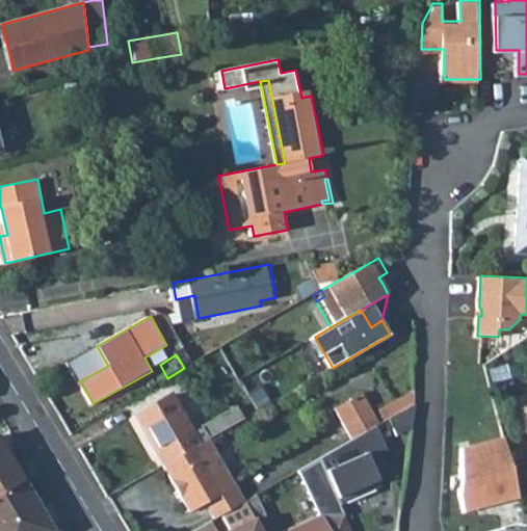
[(268,381),(249,392),(260,409),(278,400),(268,381)]
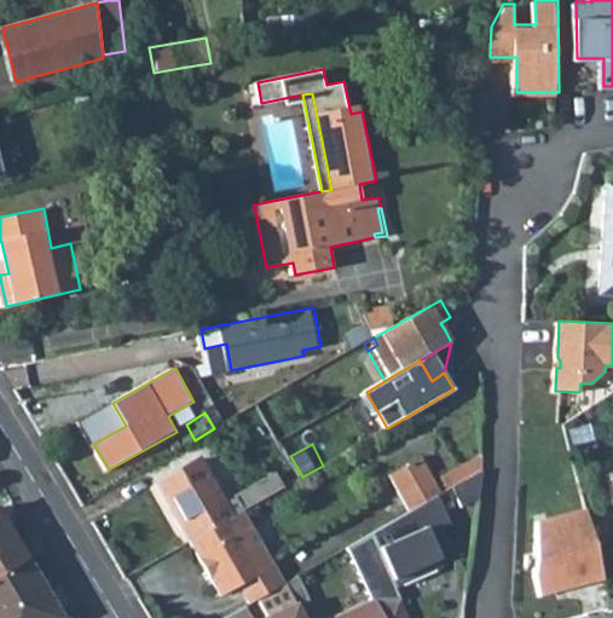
[(160,481),(194,539),(231,519),(247,509),(288,486),(279,472),(227,502),(202,457),(160,481)]
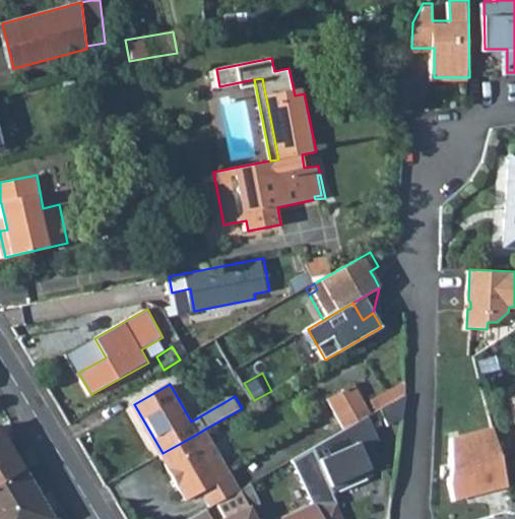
[(330,399),(347,429),(371,415),(373,414),(356,384),(330,399)]
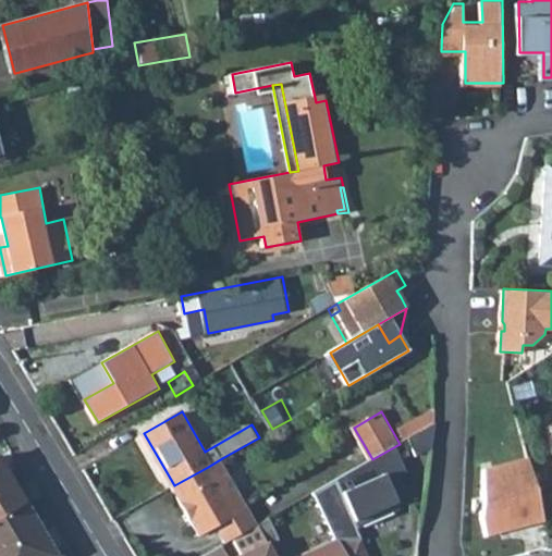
[(438,422),(412,436),(418,456),(434,449),(438,422)]
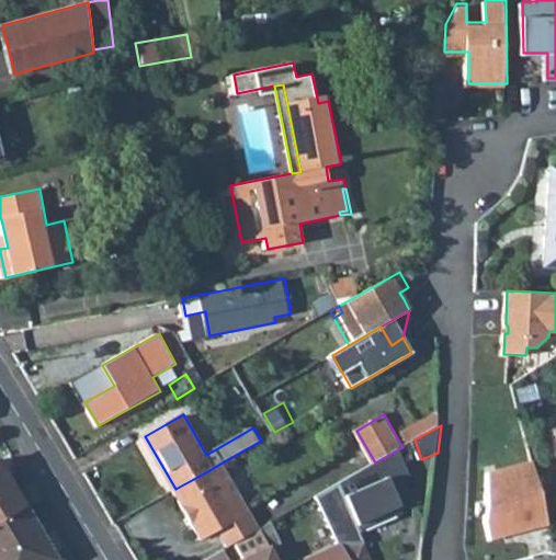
[(340,483),(361,532),(405,514),(401,506),(410,495),(404,479),(411,476),(400,448),(375,463),(370,466),(340,483)]
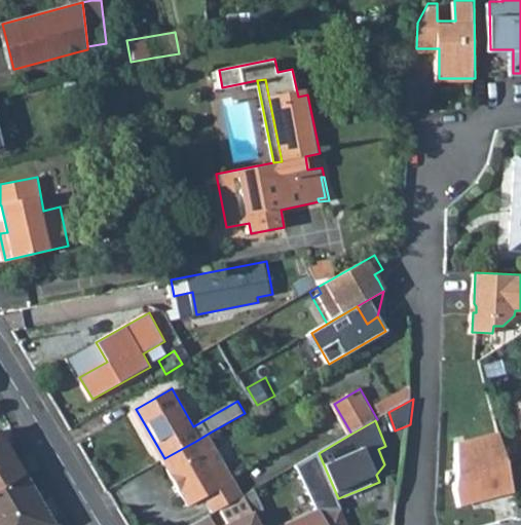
[(458,488),(462,505),(517,491),(501,432),(459,443),(458,488)]
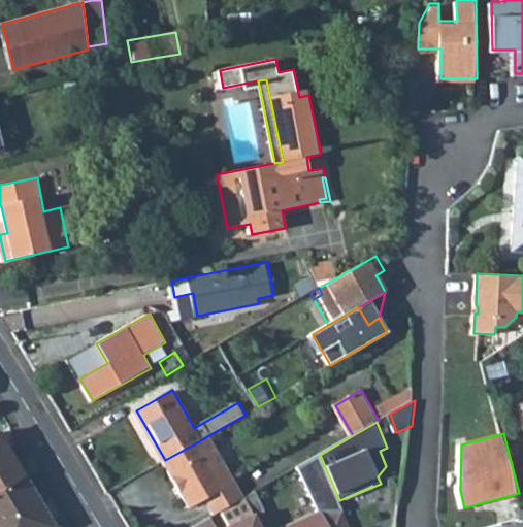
[(197,442),(204,455),(218,447),(210,434),(197,442)]
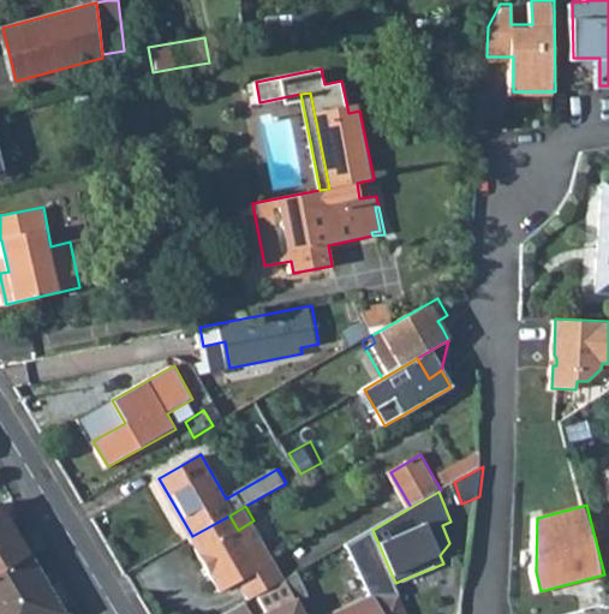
[(0,573),(21,561),(13,549),(21,544),(0,508),(0,573)]
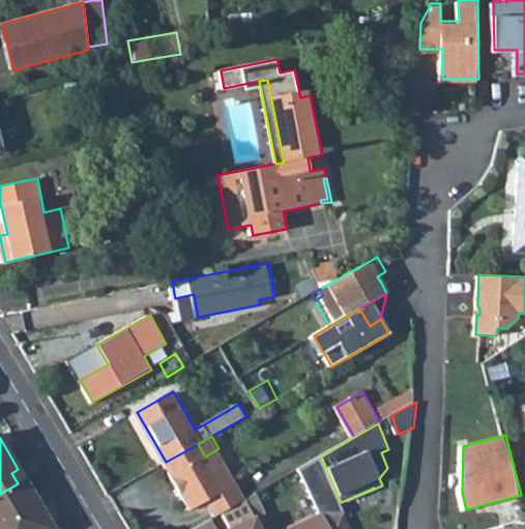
[(198,444),(166,462),(193,508),(209,499),(225,490),(214,473),(228,465),(219,448),(205,457),(198,444)]
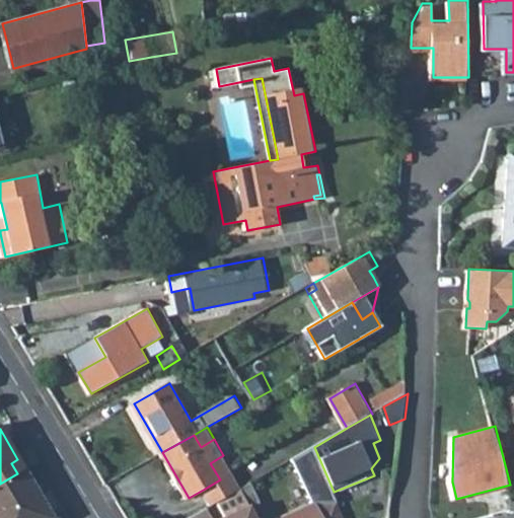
[(314,504),(282,517),(345,517),(334,492),(314,447),(293,459),(314,504)]
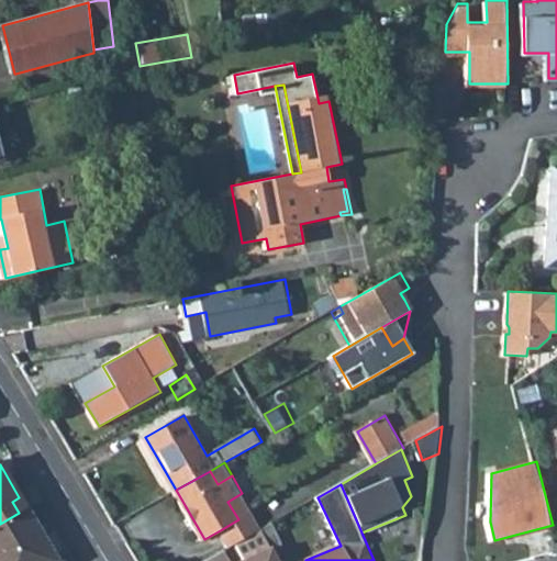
[(227,502),(238,519),(253,512),(242,493),(227,502)]
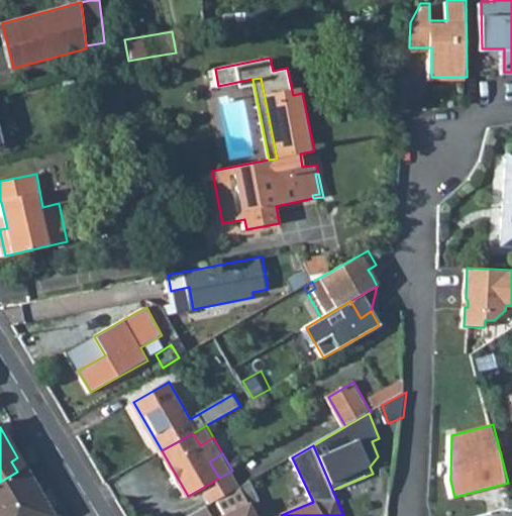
[(11,461),(17,472),(22,469),(23,468),(17,457),(11,461)]
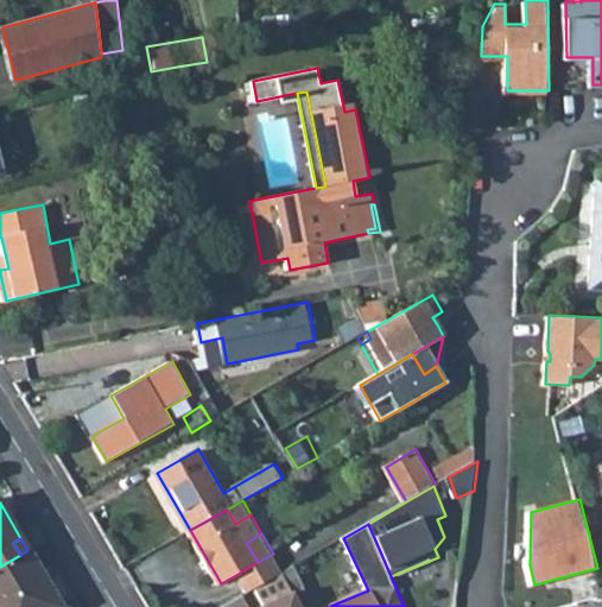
[(39,574),(26,551),(20,555),(0,567),(0,606),(49,606),(32,579),(39,574)]
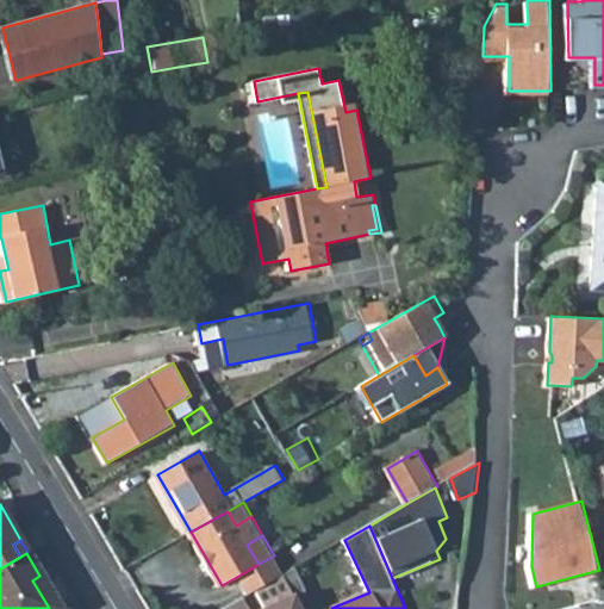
[(259,564),(241,575),(251,594),(285,573),(274,555),(259,564)]
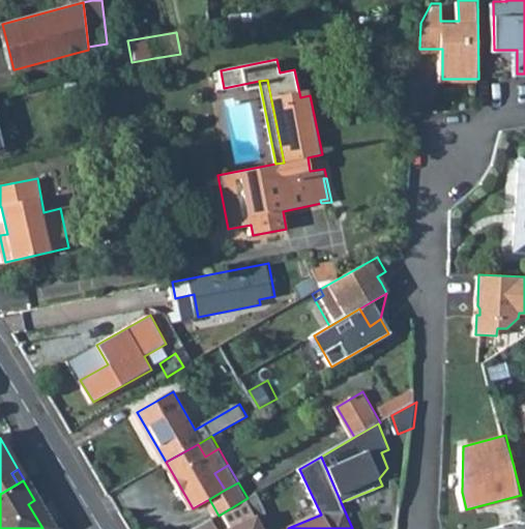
[(259,492),(248,498),(256,516),(259,523),(270,517),(259,492)]
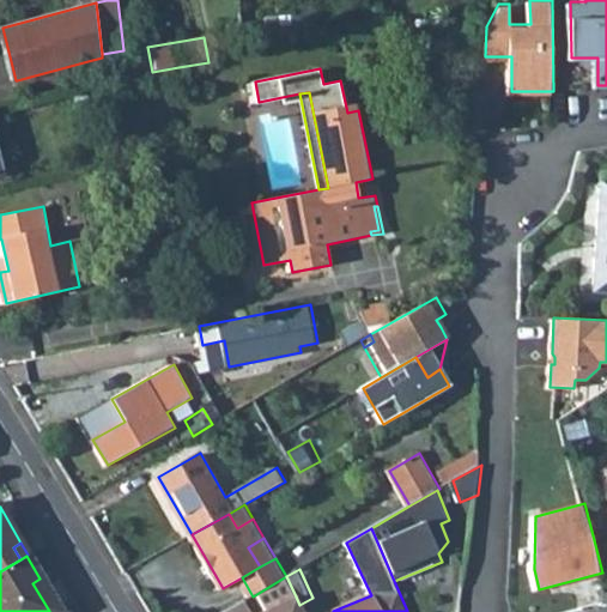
[(302,611),(299,605),(296,597),(262,611),(252,611),(247,600),(226,611),(302,611)]
